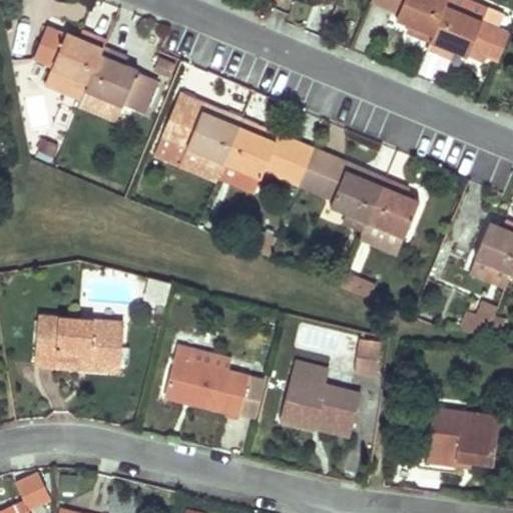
[(445,5),(447,0),(371,0),(370,3),(381,8),(398,15),(396,20),(415,27),(412,34),(430,42),(445,5)]
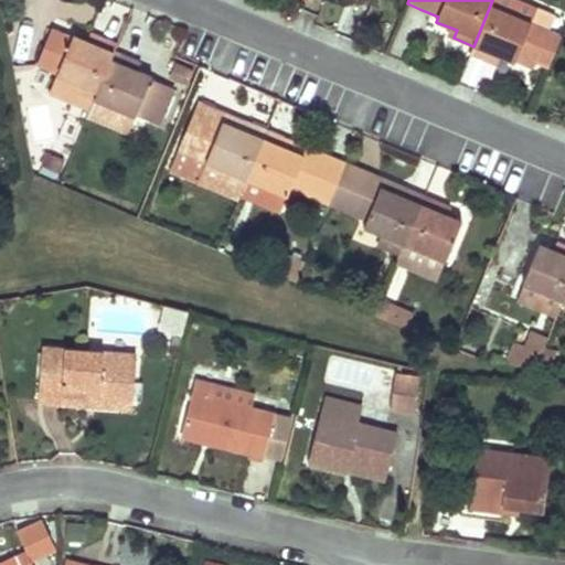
[(492,0),(490,6),(531,22),(536,9),(515,0),(492,0)]
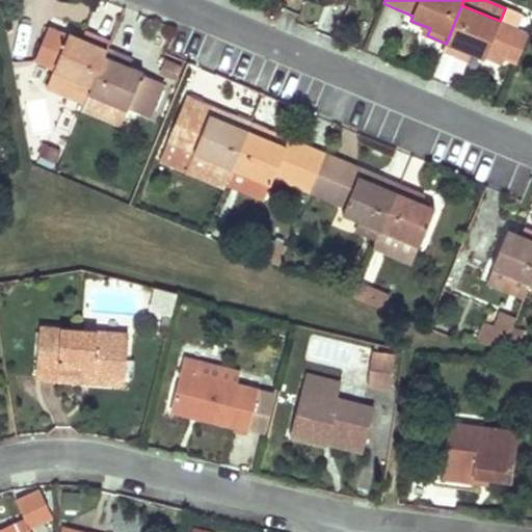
[(446,44),(443,51),(463,59),(467,51),(482,57),(504,67),(507,58),(516,62),(529,33),(500,21),(461,5),(446,44)]
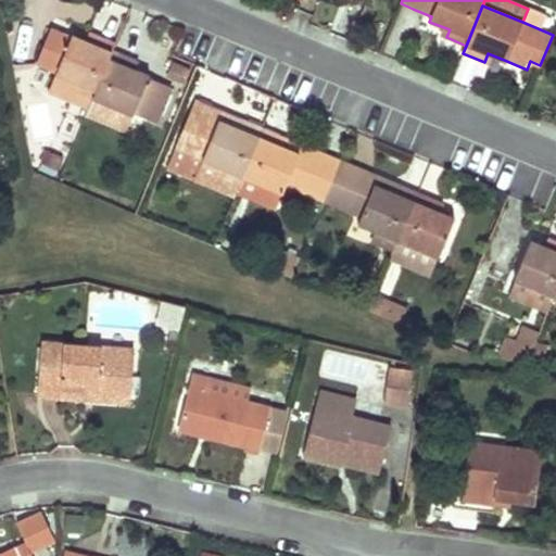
[(47,99),(88,114),(93,99),(97,91),(112,51),(115,43),(95,35),(91,43),(72,36),(71,37),(60,34),(51,30),(37,66),(55,74),(47,99)]
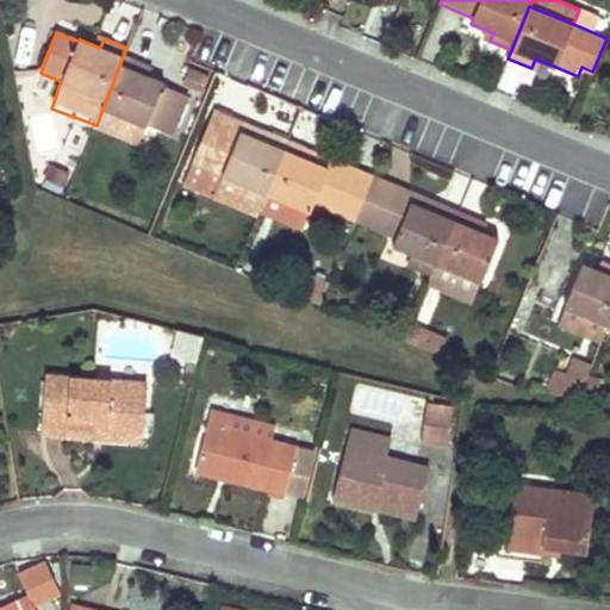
[(147,66),(123,56),(106,100),(103,109),(147,126),(173,138),(190,97),(165,85),(143,75),(147,66)]
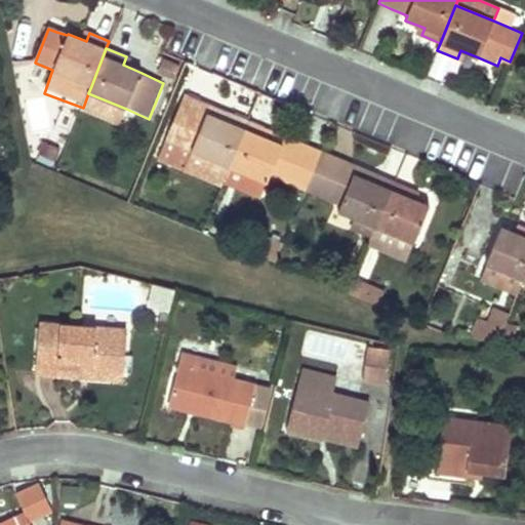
[(126,109),(88,93),(83,108),(120,123),(126,109)]
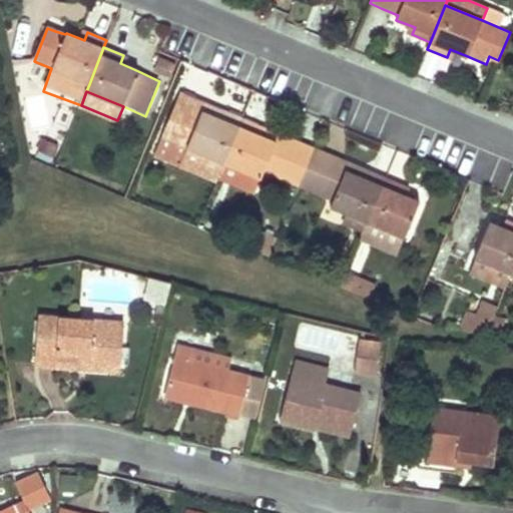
[(182,163),(188,148),(225,163),(243,118),(227,112),(224,120),(220,118),(223,110),(195,99),(181,94),(158,154),(182,163)]
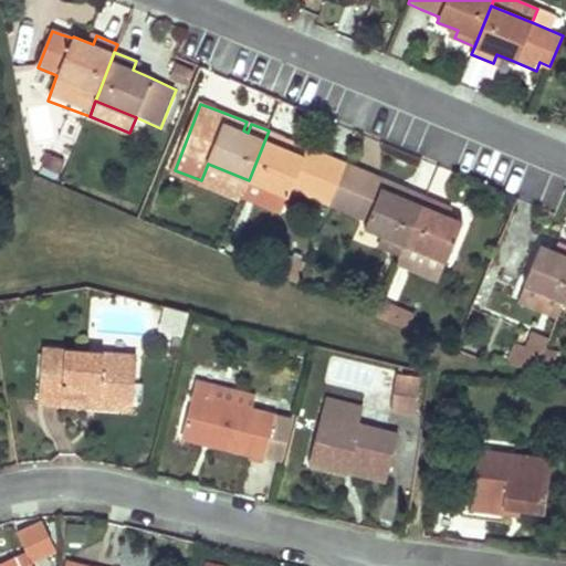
[(269,130),(249,180),(290,196),(291,194),(308,147),(299,143),(289,139),(285,147),(281,146),(284,137),(269,130)]
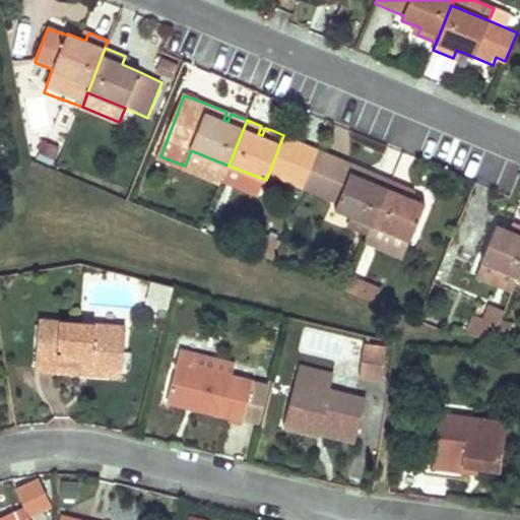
[(283,135),(267,178),(283,185),(284,185),(290,170),(301,143),(283,135)]
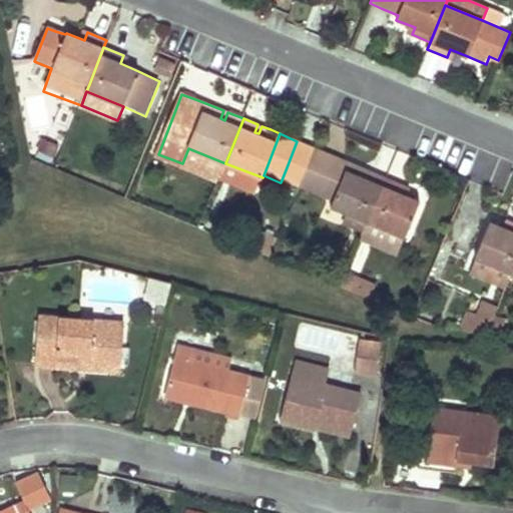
[(39,140),(37,155),(57,158),(59,143),(39,140)]
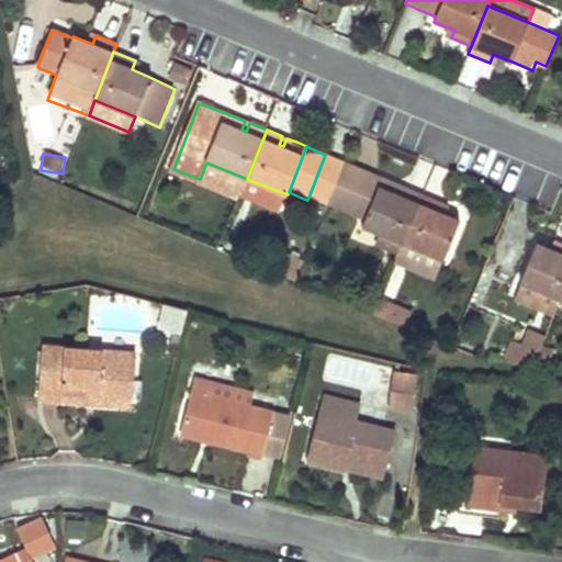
[(314,183),(307,200),(326,208),(345,163),(325,155),(314,183)]
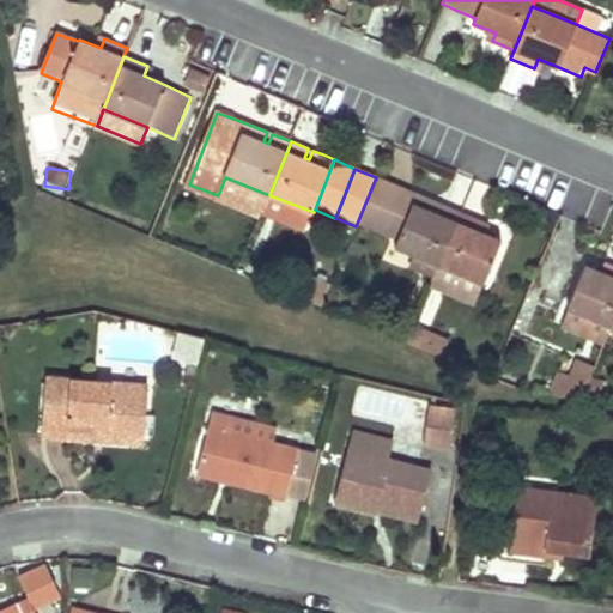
[(218,195),(262,213),(269,195),(225,177),(218,195)]
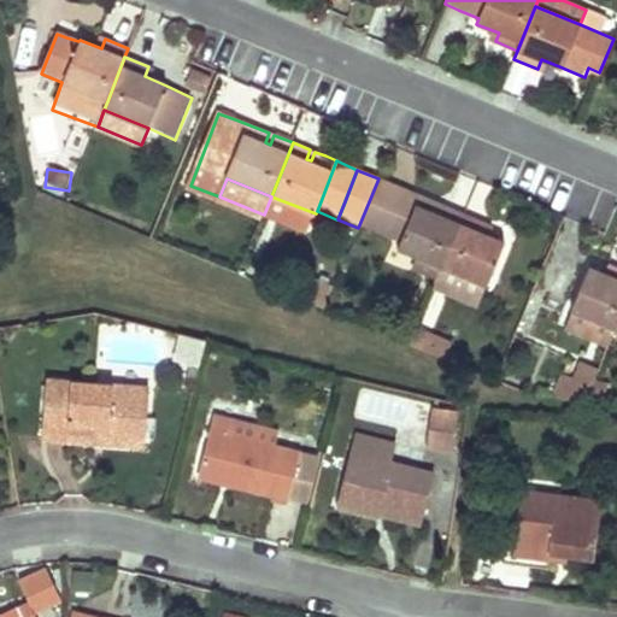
[(411,269),(438,281),(442,268),(465,216),(447,207),(442,217),(438,215),(441,205),(409,192),(378,178),(358,228),(400,246),(399,250),(416,257),(411,269)]
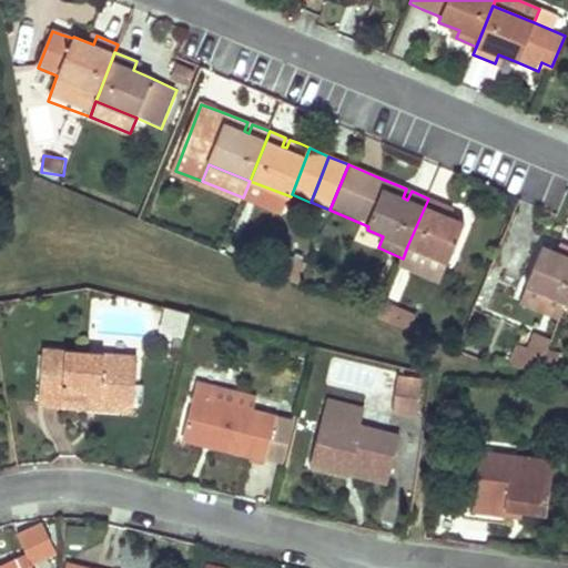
[(291,196),(250,181),(243,198),(283,215),(291,196)]
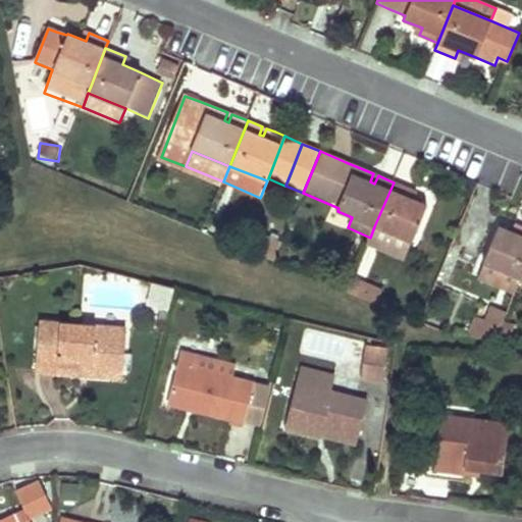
[(374,184),(378,175),(373,173),(370,181),(374,184)]
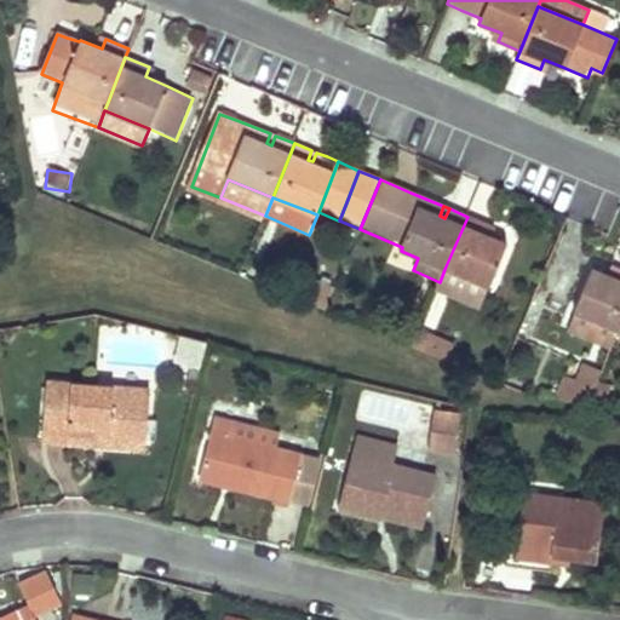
[(486,224),(468,217),(445,269),(489,287),(507,244),(498,240),(488,235),(482,233),(486,224)]
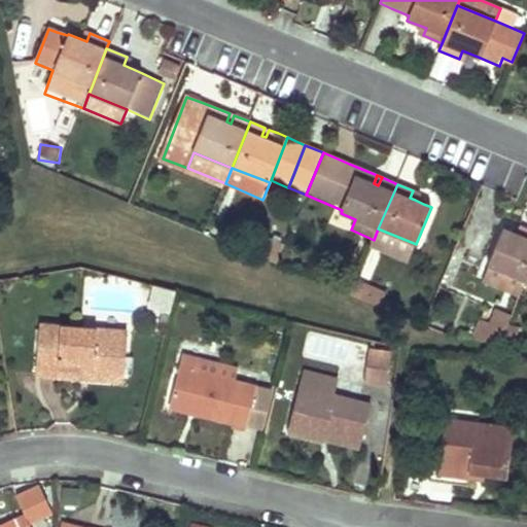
[(416,244),(378,229),(374,240),(371,247),(409,262),(416,244)]
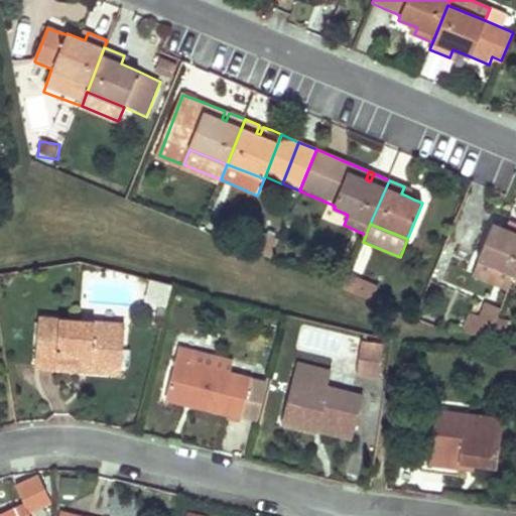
[(508,230),(492,224),(479,261),(515,275),(515,273),(515,226),(514,232),(508,230)]
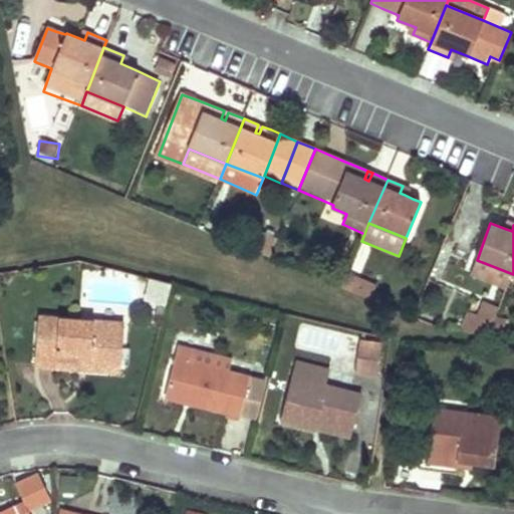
[(277,242),(261,234),(254,251),(270,257),(277,242)]
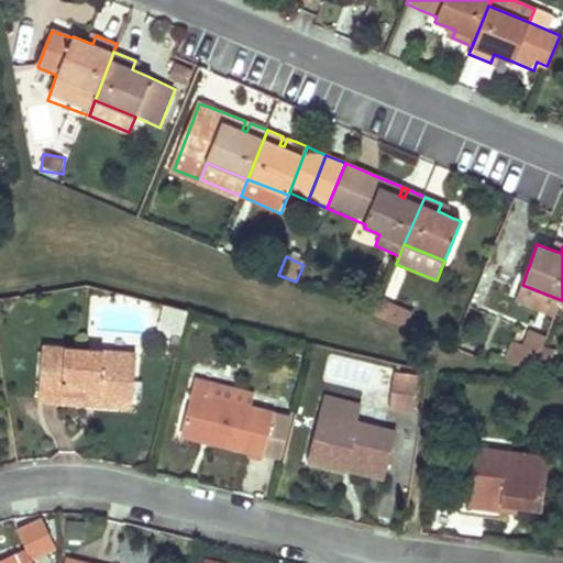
[(414,312),(382,299),(376,312),(408,326),(414,312)]
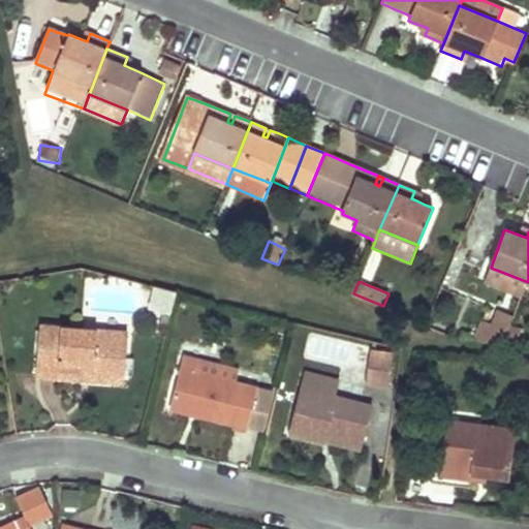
[(156,290),(150,308),(173,315),(178,298),(156,290)]
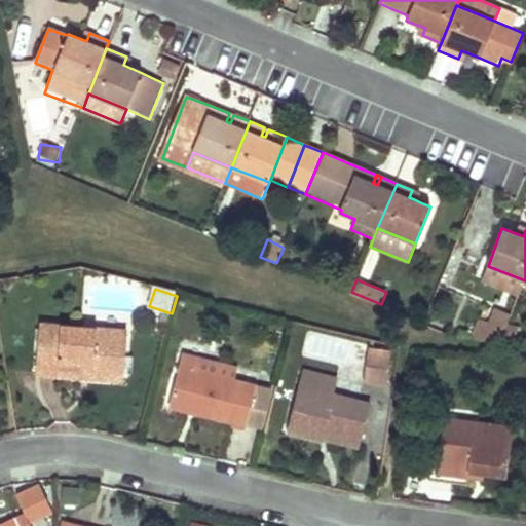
[(508,323),(510,316),(495,310),(482,341),(498,348),(500,342),(508,323)]
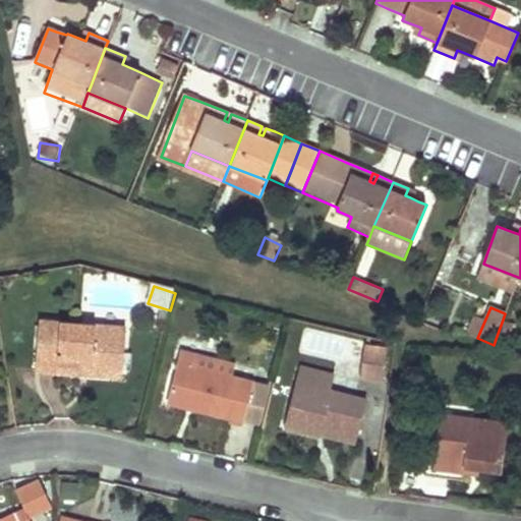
[(503,320),(496,339),(505,342),(512,324),(503,320)]
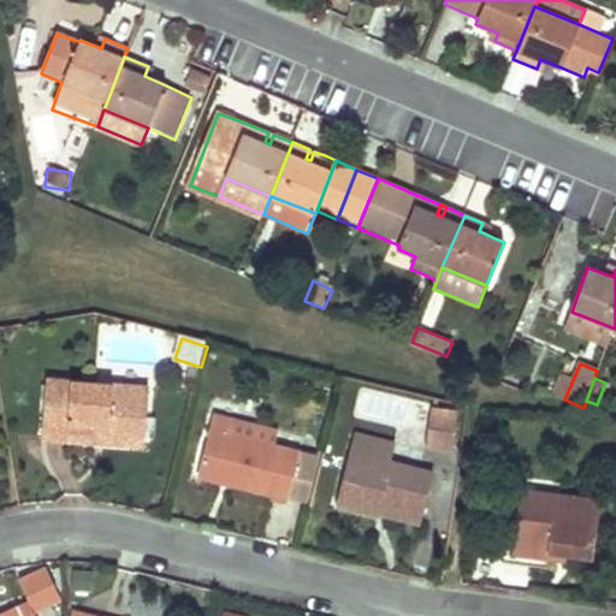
[(149,388),(48,380),(43,438),(95,442),(96,432),(144,437),(149,388)]
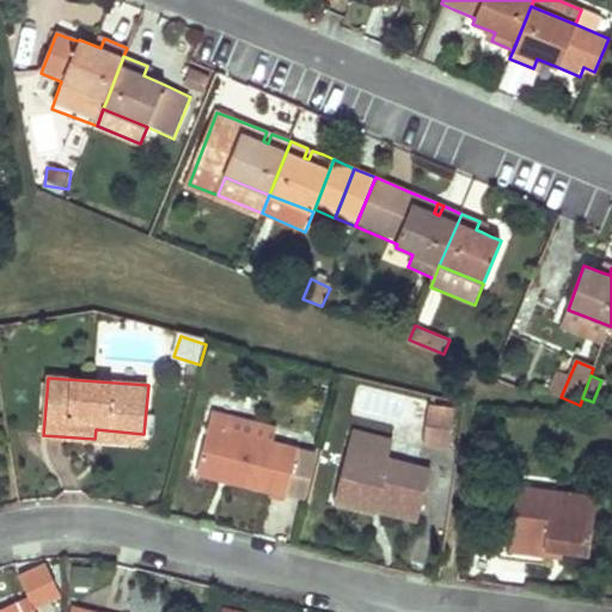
[(207,436),(202,456),(199,467),(233,476),(231,482),(305,499),(316,453),(300,450),(236,435),(238,420),(240,410),(214,404),(207,436)]
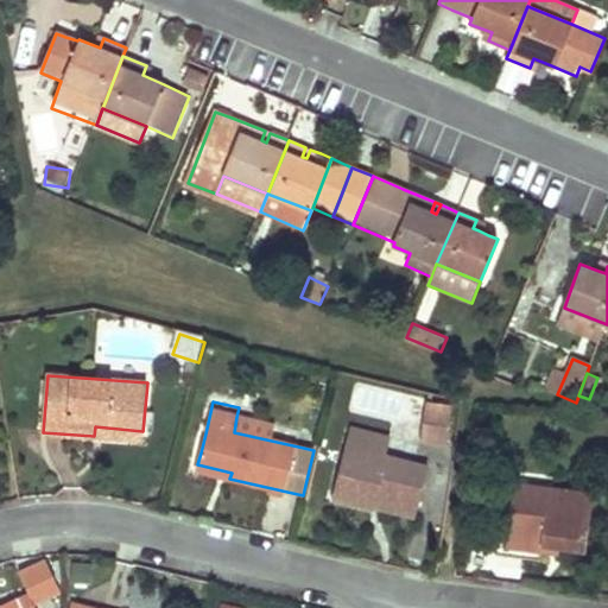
[(451,409),(424,404),(418,443),(445,447),(451,409)]
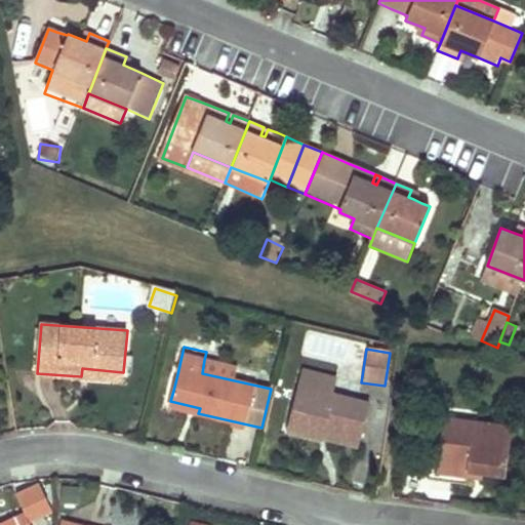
[(257,386),(259,373),(204,360),(202,373),(257,386)]
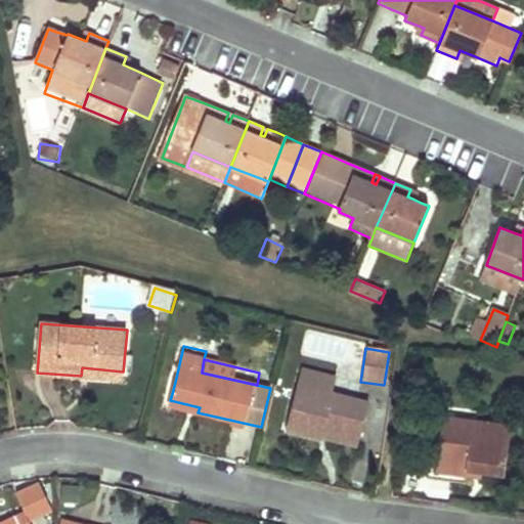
[(123,372),(82,367),(81,376),(123,379),(123,372)]
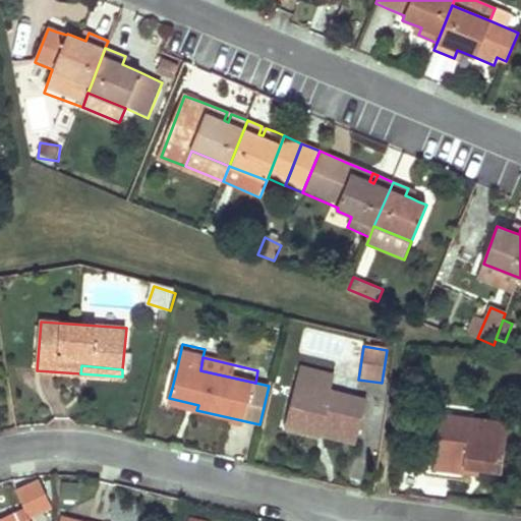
[(317,372),(300,367),(286,427),(322,437),(322,433),(325,423),(330,425),(330,427),(358,435),(366,401),(330,392),(314,388),(317,372)]
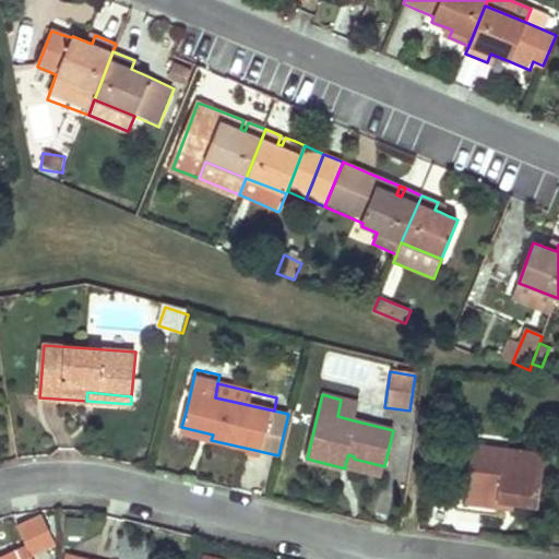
[(185,416),(189,399),(182,397),(178,414),(185,416)]
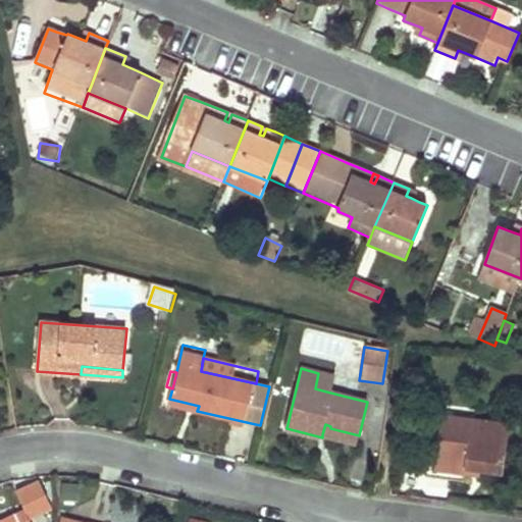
[(330,393),(334,377),(318,373),(315,388),(330,393)]
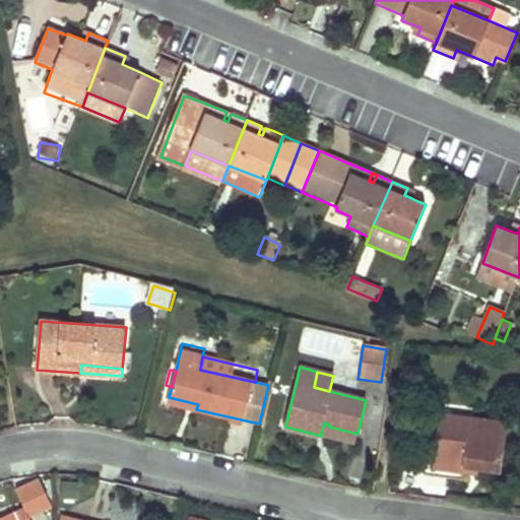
[(472,421),(441,418),(434,467),(455,470),(456,466),(477,469),(501,472),(507,421),(473,416),(472,421)]
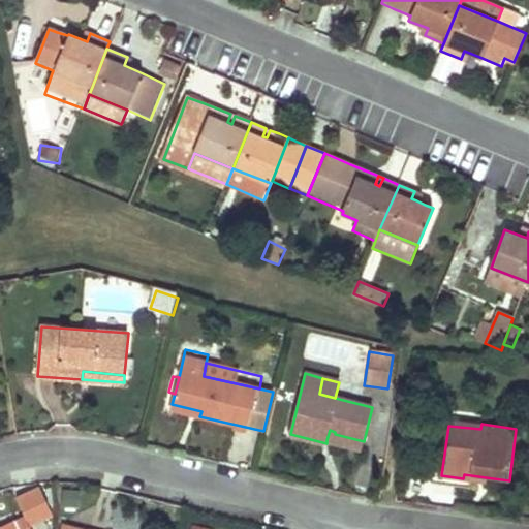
[(330,430),(327,440),(363,448),(364,441),(335,434),(335,432),(330,430)]
